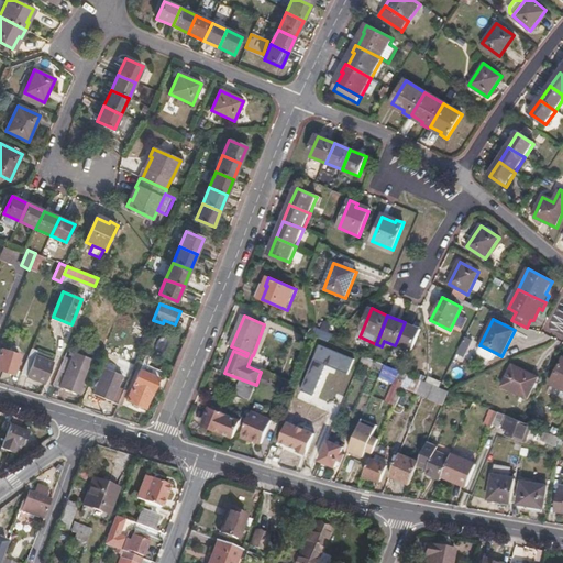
[(420,330),(405,322),(396,343),(412,350),(420,330)]
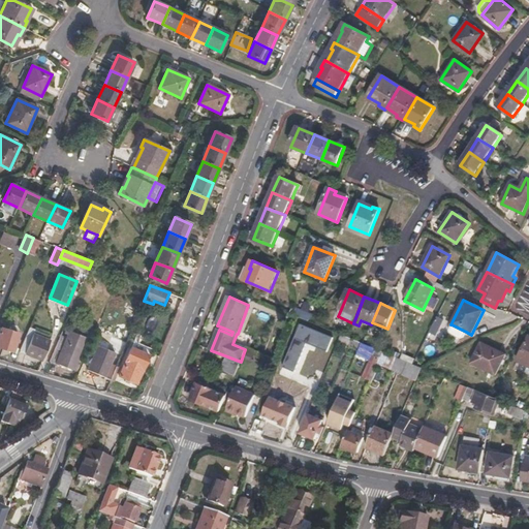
[(65,333),(63,332),(50,362),(58,364),(61,358),(75,364),(90,328),(71,321),(68,330),(66,329),(65,333)]
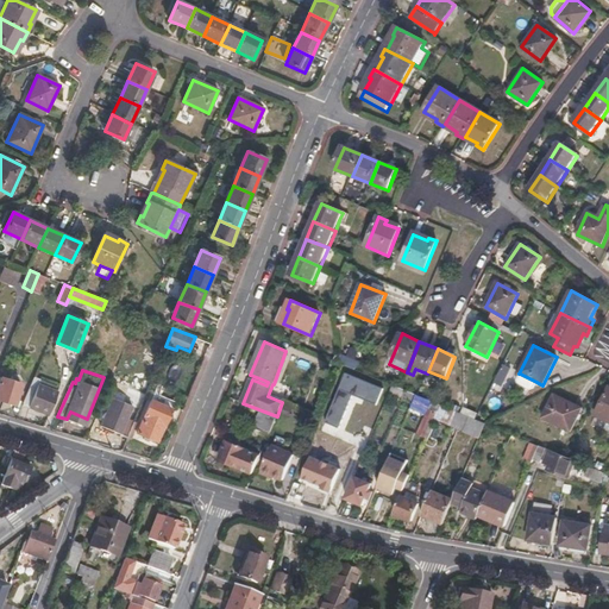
[(339,393),(353,397),(353,396),(376,405),(383,389),(347,374),(339,393)]
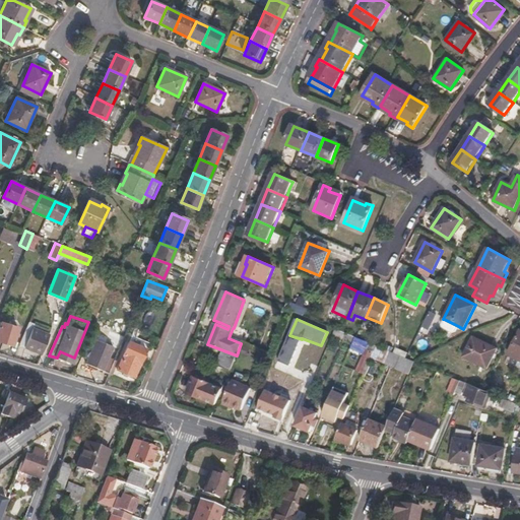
[(458,326),(444,319),(442,323),(443,328),(452,332),(455,331),(458,326)]
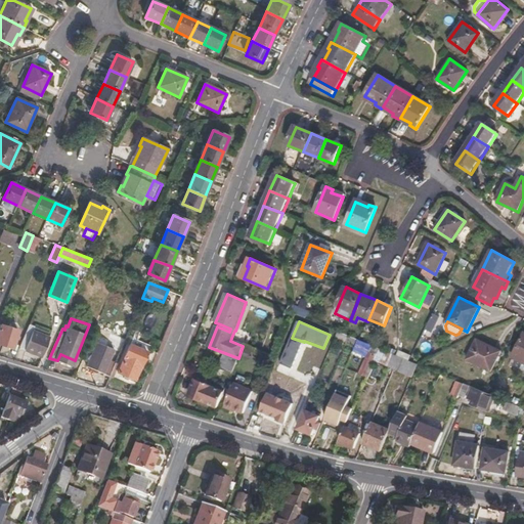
[(36,328),(31,324),(20,348),(42,357),(47,344),(45,343),(47,338),(34,332),(36,328)]
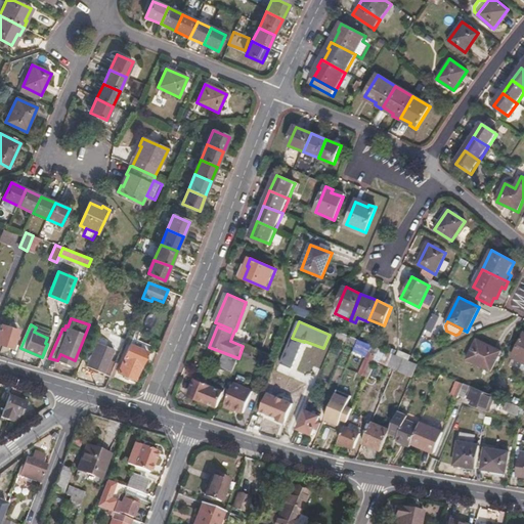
[(18,331),(1,325),(0,326),(0,344),(12,348),(18,331)]
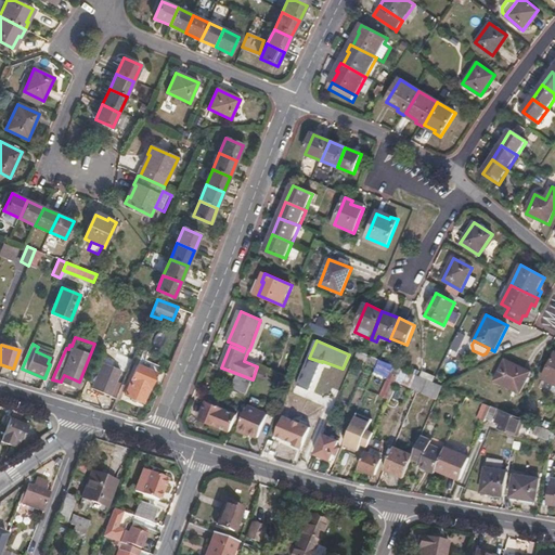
[(364,353),(358,351),(356,357),(366,361),(369,356),(364,353)]
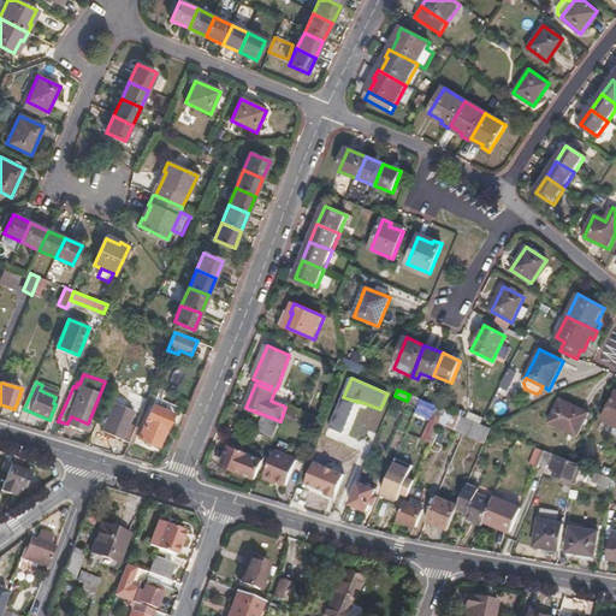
[(615,426),(615,392),(603,420),(615,426)]
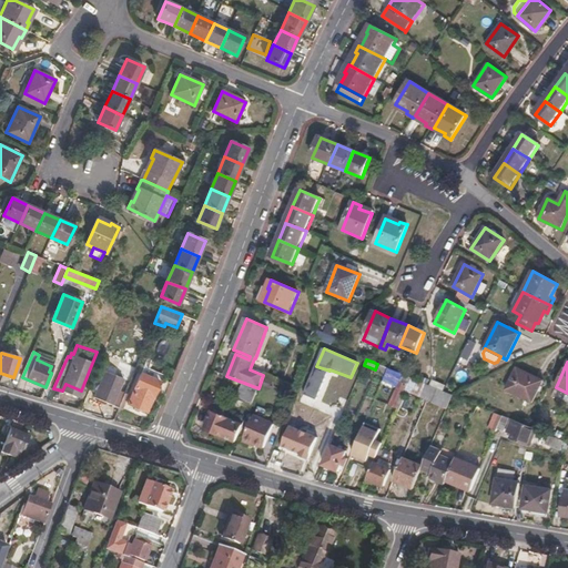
[(128,372),(109,363),(104,372),(124,379),(128,372)]
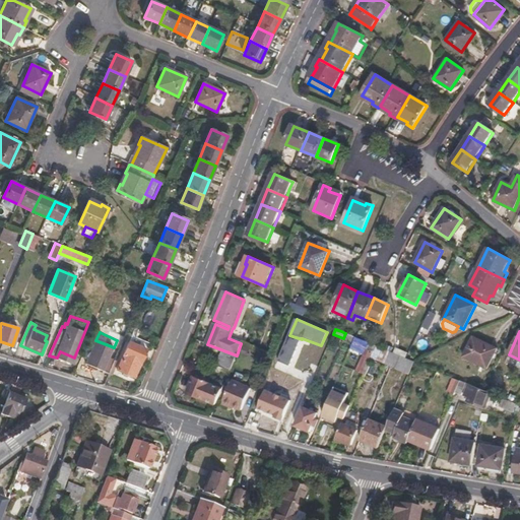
[(117,370),(134,377),(146,349),(149,342),(132,335),(129,342),(117,370)]
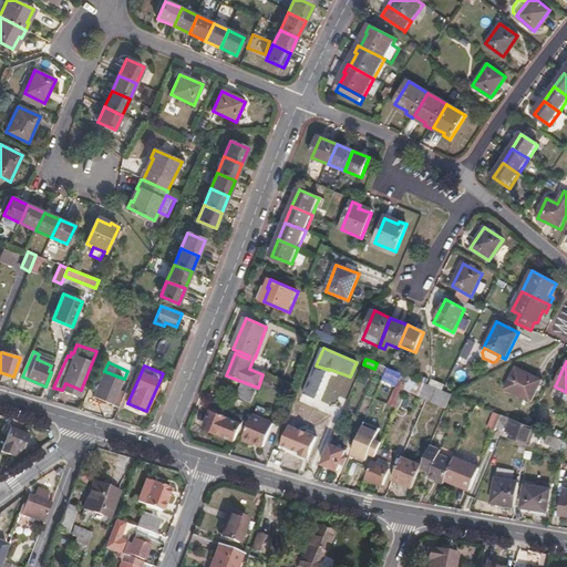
[(291,425),(300,430),(313,398),(316,399),(329,370),(316,366),(291,425)]
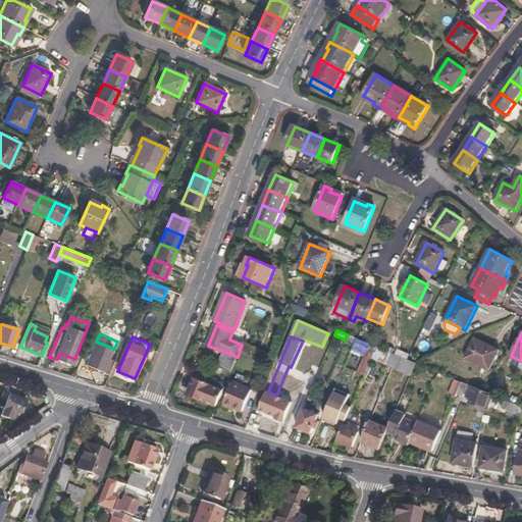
[(374,354),(377,348),(358,340),(356,338),(351,350),(366,356),(367,352),(374,354)]
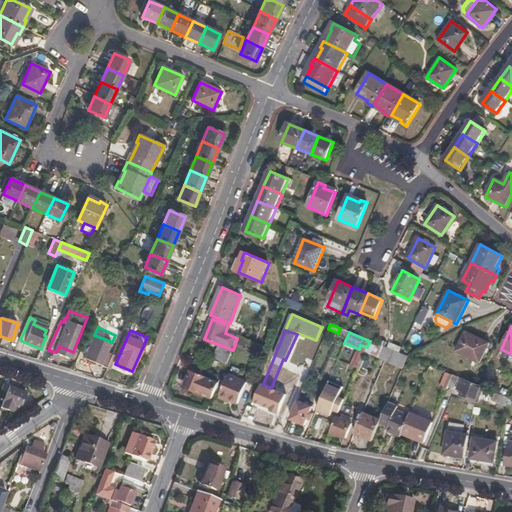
[(489,343),(466,332),(457,352),(480,363),(489,343)]
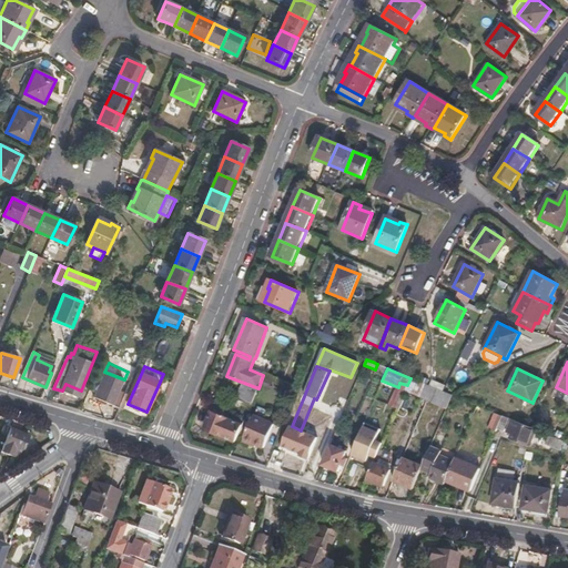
[(94,397),(120,407),(125,394),(119,391),(124,379),(104,372),(94,397)]
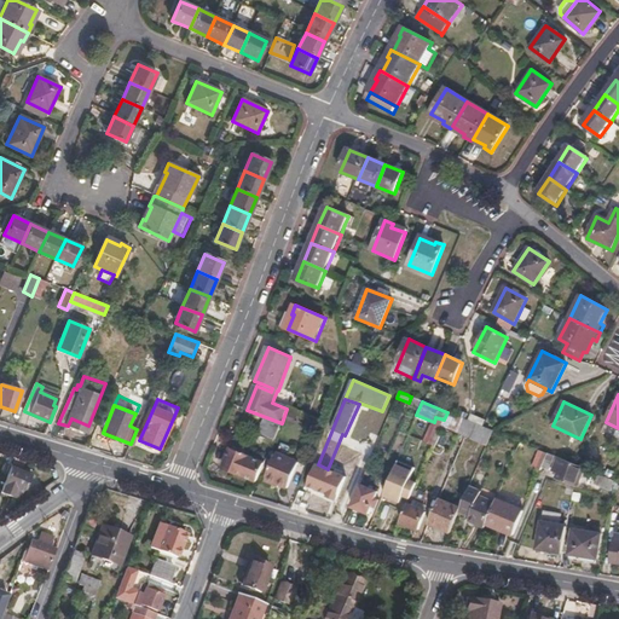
[(467,437),(472,422),(447,412),(444,420),(441,426),(467,437)]
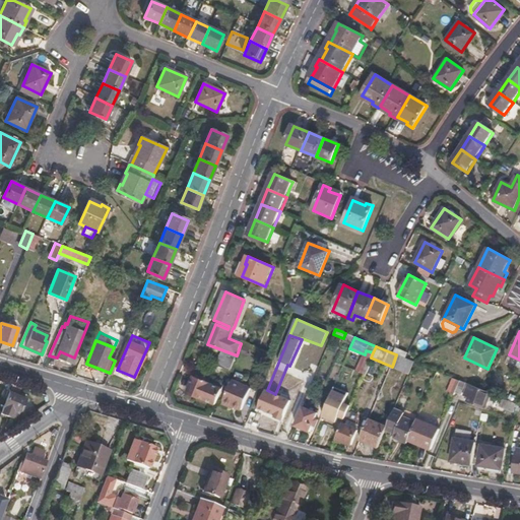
[(237,355),(223,350),(217,365),(231,371),(237,355)]
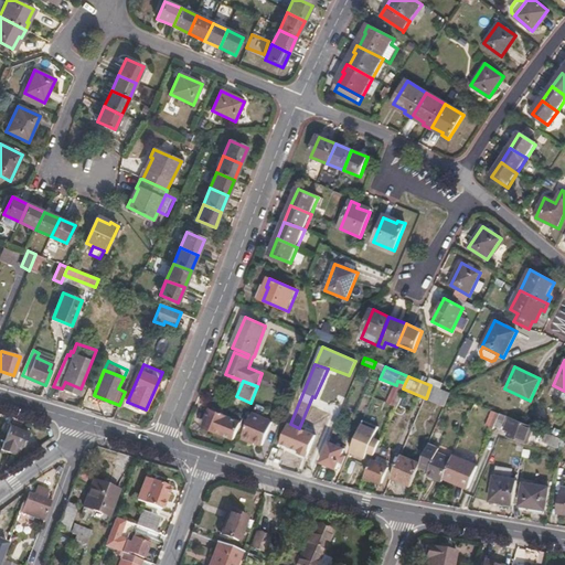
[(395,406),(403,388),(405,383),(397,381),(396,385),(388,403),(395,406)]
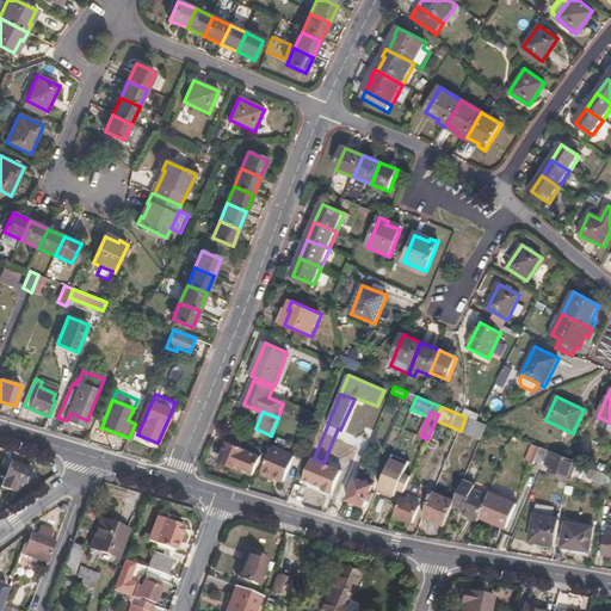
[(87,420),(71,413),(67,420),(85,429),(87,420)]
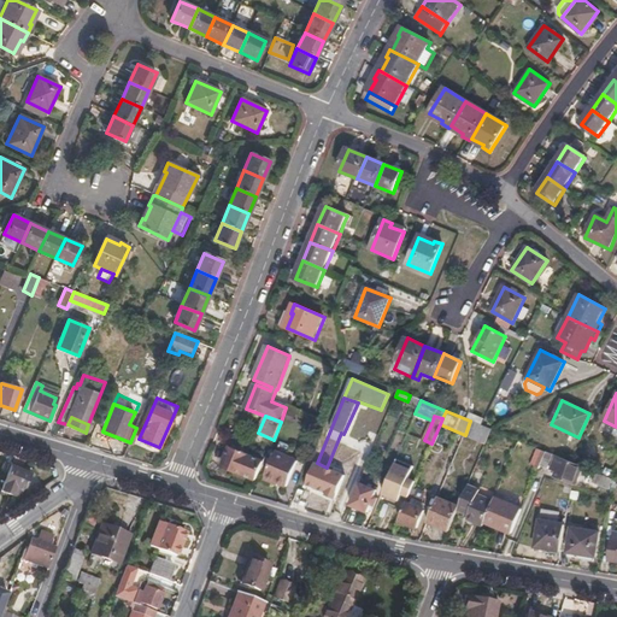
[(486,444),(492,430),(483,427),(470,421),(465,435),(486,444)]
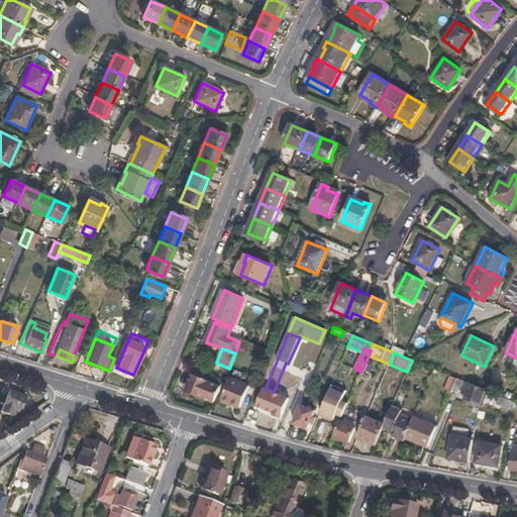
[(221,388),(221,387),(192,375),(186,391),(215,403),(217,398),(221,388)]
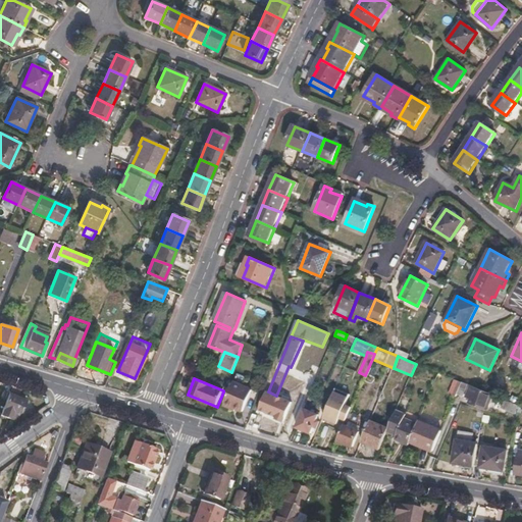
[(457,397),(458,395),(463,382),(455,379),(449,394),(457,397)]
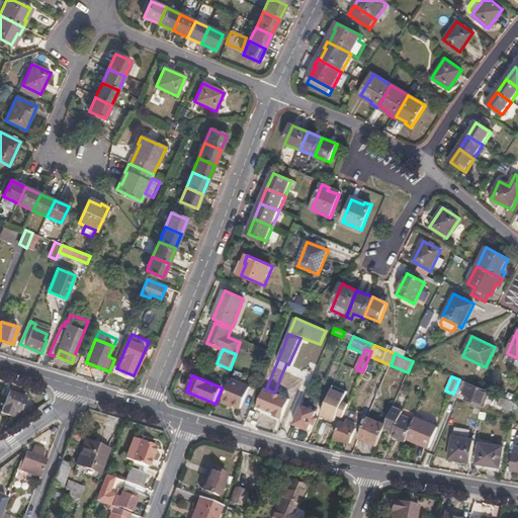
[(225,391),(222,389),(218,399),(242,409),(248,394),(250,387),(240,383),(231,379),(228,387),(227,386),(225,391)]
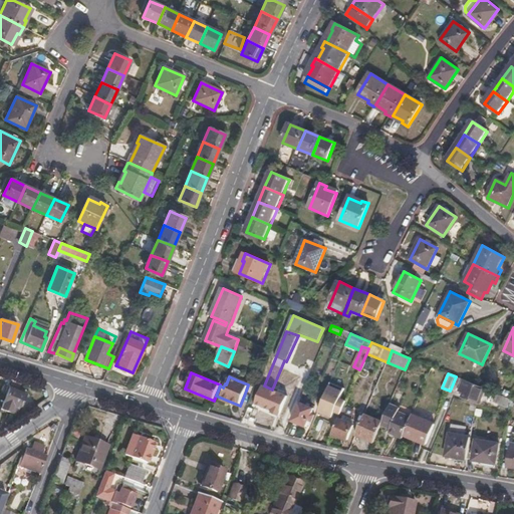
[(456,391),(461,378),(456,376),(451,389),(456,391)]
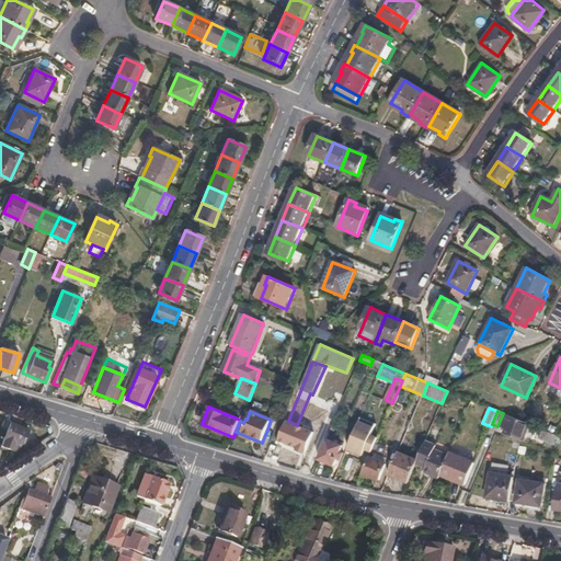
[(529,424),(523,422),(505,414),(501,427),(505,430),(504,434),(521,441),(524,433),(526,434),(529,424)]
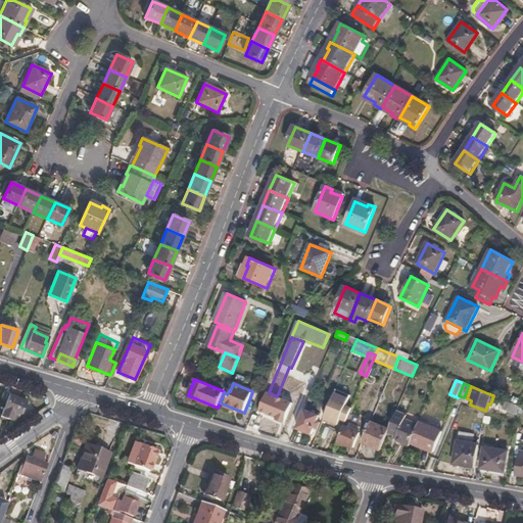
[(351,395),(336,389),(324,419),(339,425),(351,395)]
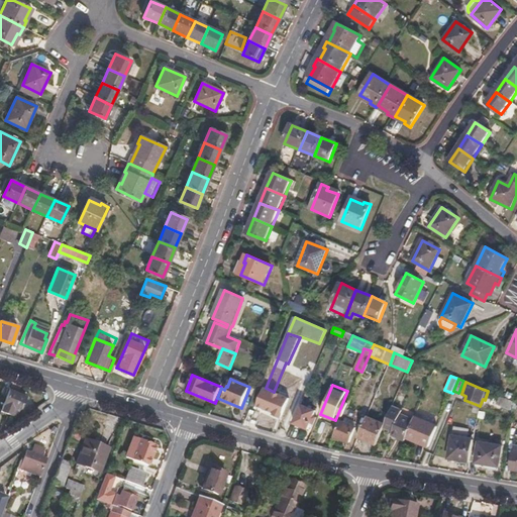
[(290,398),(274,392),(266,388),(257,407),(275,414),(274,415),(282,418),(290,398)]
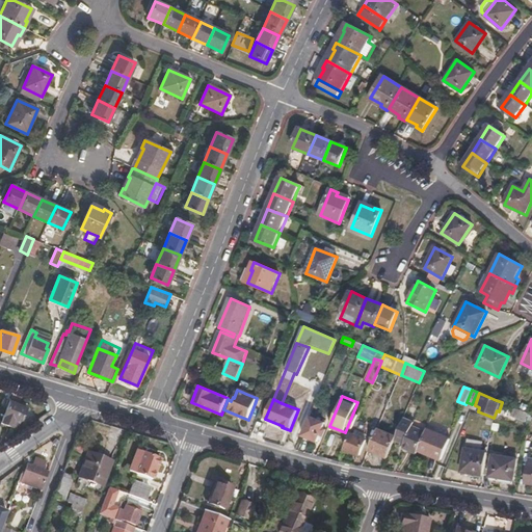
[(19,425),(26,408),(9,401),(0,425),(11,429),(14,423),(19,425)]
